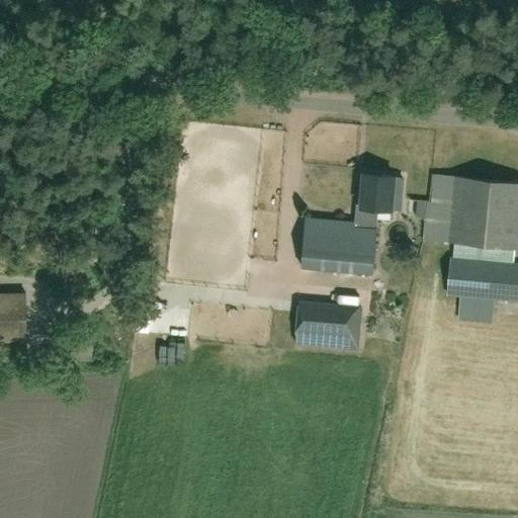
[(355,223),(306,219),(301,270),(371,275),(376,213),(393,214),(396,177),(363,174),(361,204),(356,204),(355,223)]
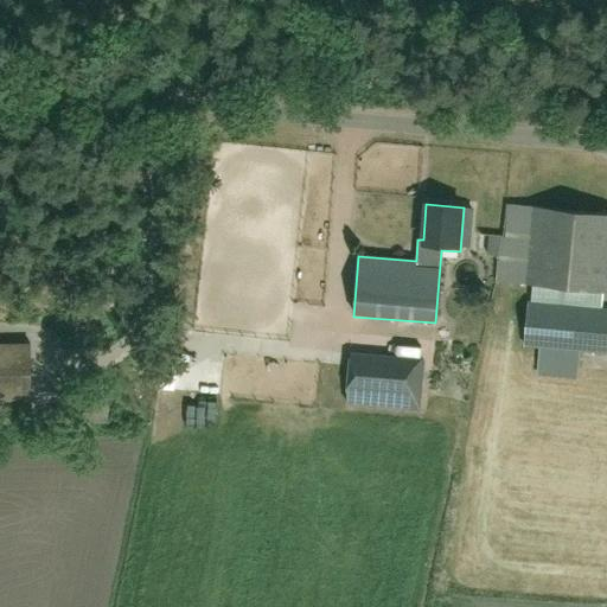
[(498,281),(532,285),(602,289),(606,224),(606,212),(509,205),(506,238),(502,238),(498,281)]
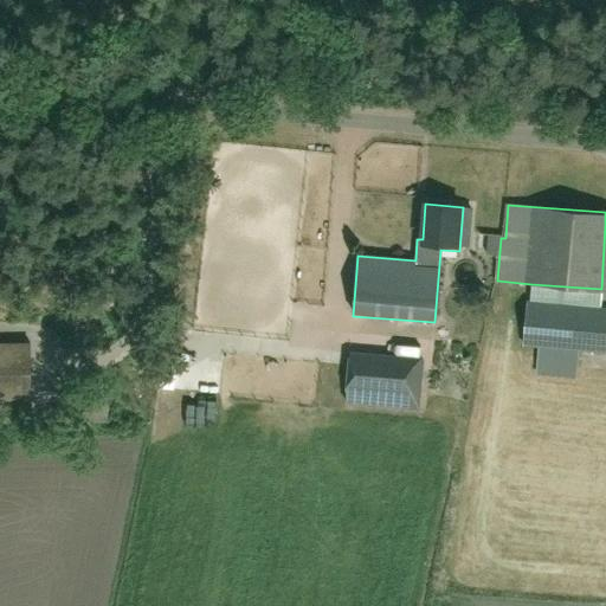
[(523,340),(523,346),(539,347),(579,350),(605,353),(605,307),(600,307),(530,301),(527,300),(523,340)]
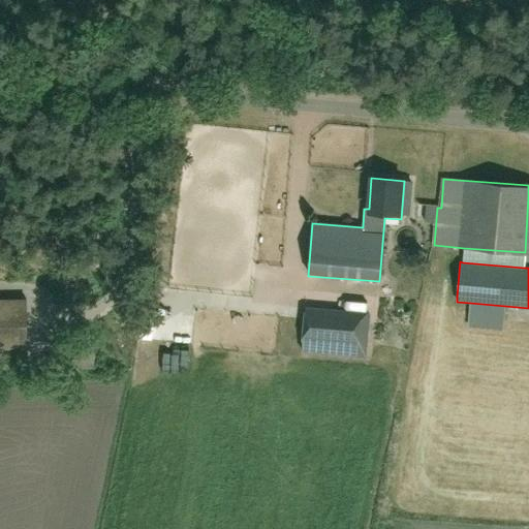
[(0,368),(27,368),(26,300),(0,300),(0,368)]
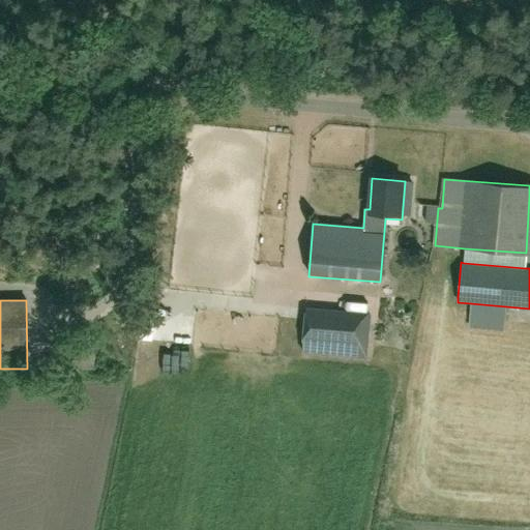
[(371,313),(305,306),(301,351),(366,357),(371,313)]
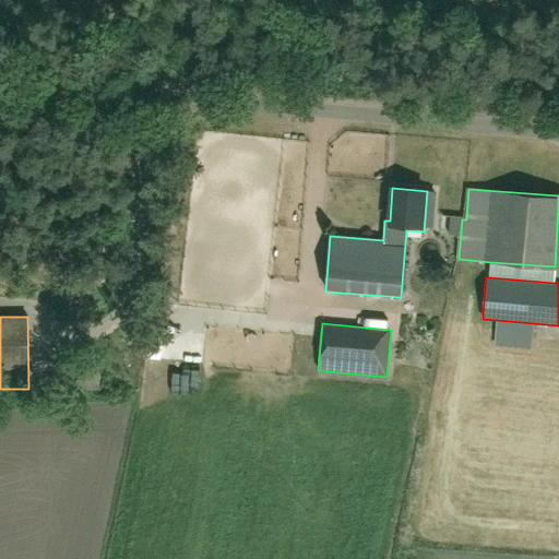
[(69,389),(99,389),(99,367),(69,367),(69,389)]
